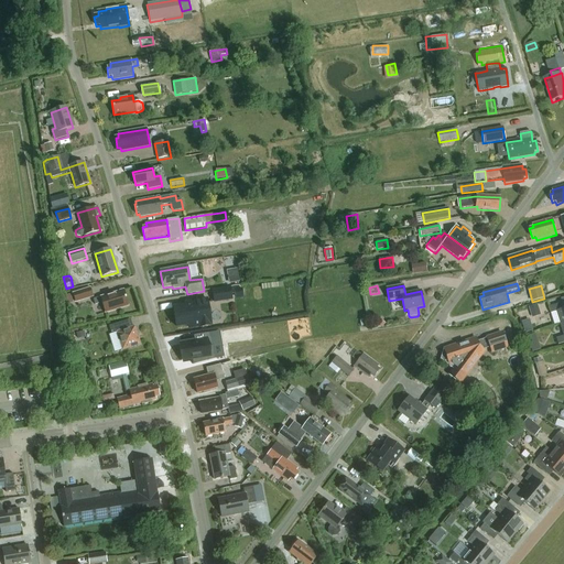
[(72,293),(75,301),(75,302),(93,296),(90,288),(72,293)]
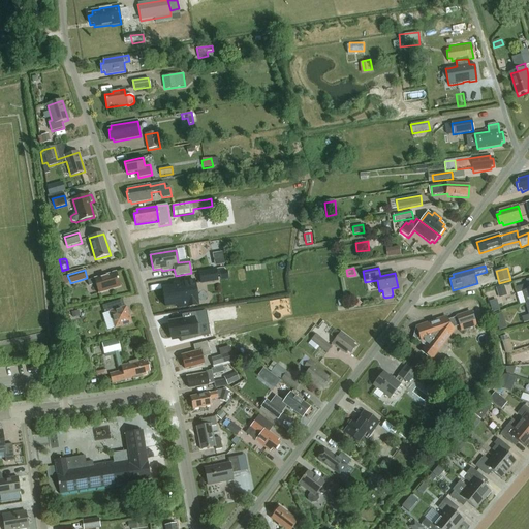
[(201,284),(218,281),(216,271),(199,274),(201,284)]
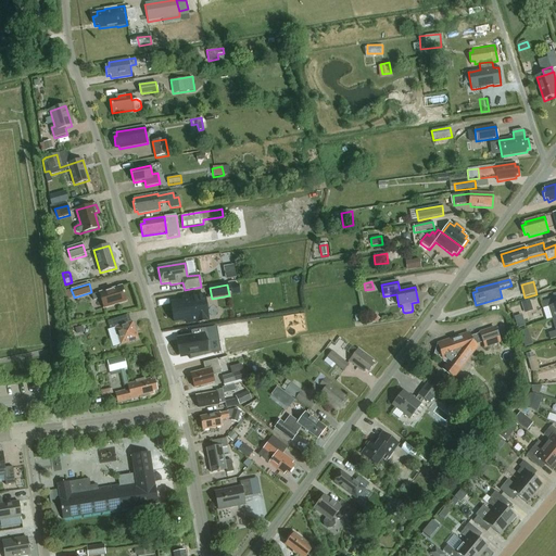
[(239,285),(230,286),(231,294),(240,293),(239,285)]
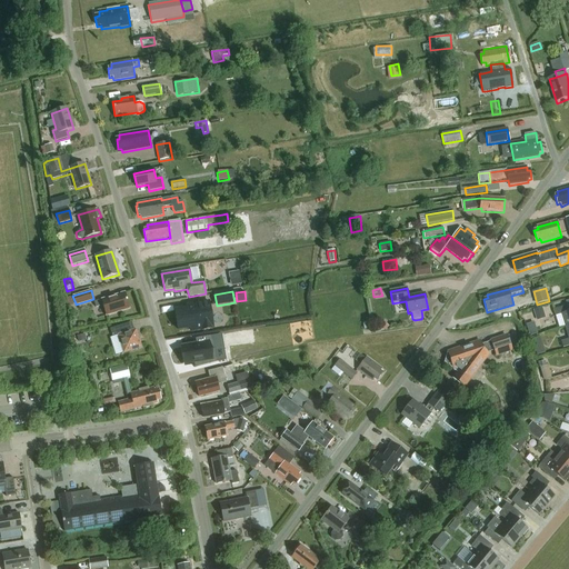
[(125,293),(95,302),(96,308),(103,306),(107,317),(130,309),(125,293)]
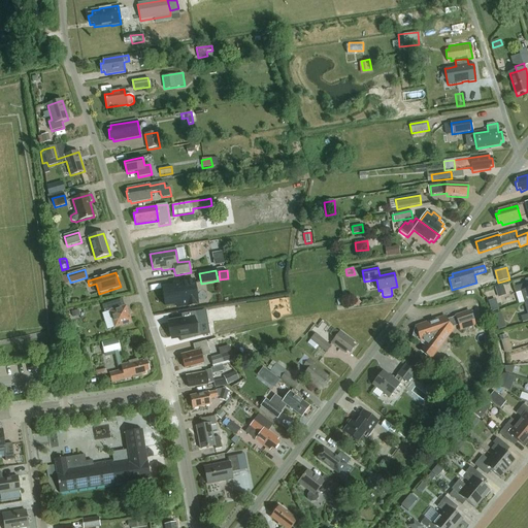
[(198,304),(194,281),(177,284),(178,287),(162,289),(165,306),(180,304),(182,307),(188,306),(188,307),(197,306),(197,305),(198,304)]
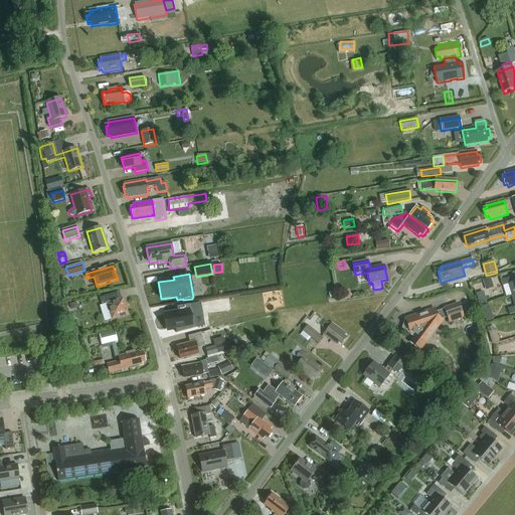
[(514,282),(513,277),(501,280),(506,297),(512,296),(514,294),(514,282)]
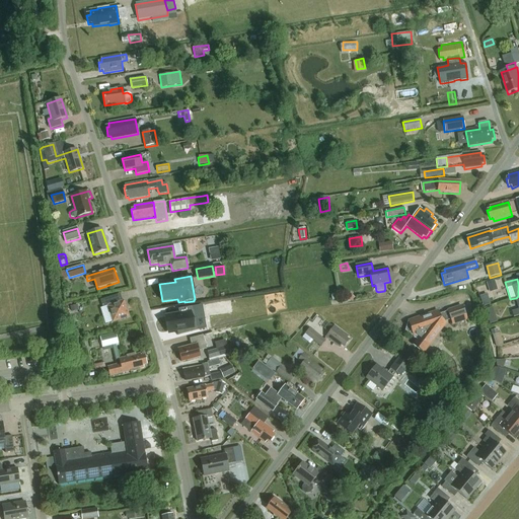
[(495,280),(487,282),(490,292),(498,290),(495,280)]
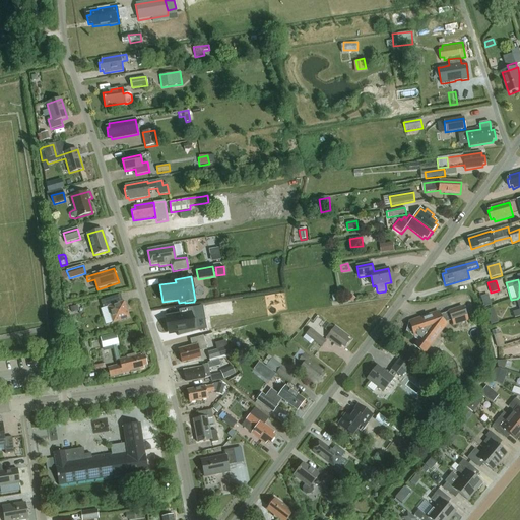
[(491,293),(483,295),(486,305),(493,303),(491,293)]
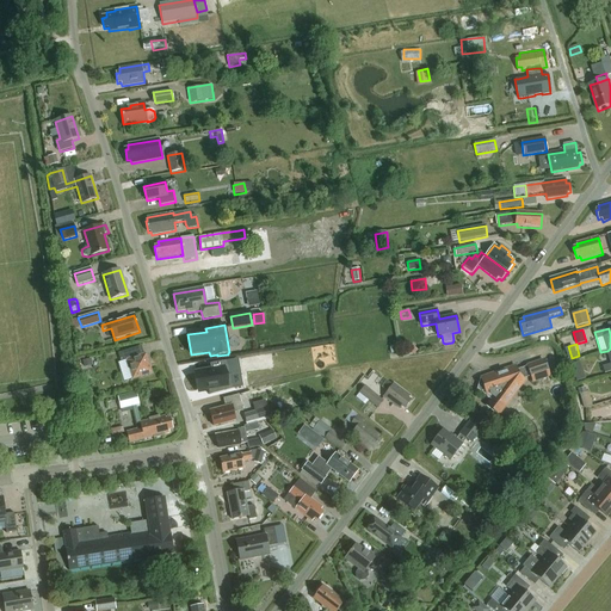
[(141,347),(119,355),(122,362),(127,360),(133,380),(153,374),(146,355),(143,355),(141,347)]
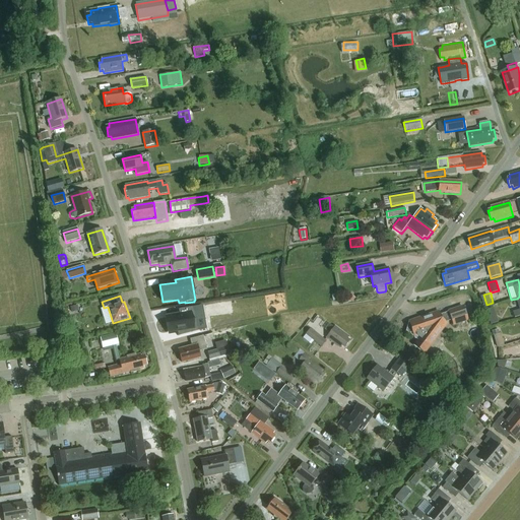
[(412,346),(424,354),(447,324),(445,323),(451,321),(453,327),(468,321),(462,306),(447,311),(448,313),(440,316),(438,312),(408,322),(405,331),(416,340),(412,346)]
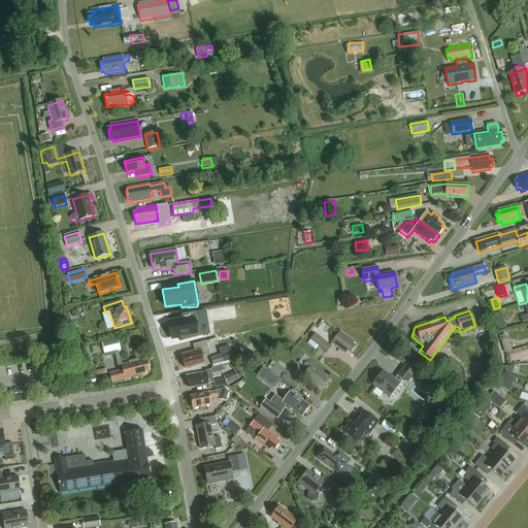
[(202,336),(199,324),(195,325),(194,319),(193,319),(169,323),(171,337),(179,336),(180,341),(202,336)]
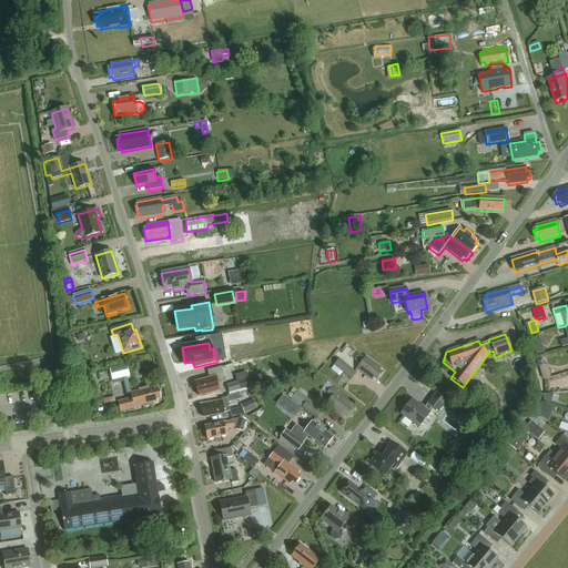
[(541,344),(533,346),(536,355),(544,353),(541,344)]
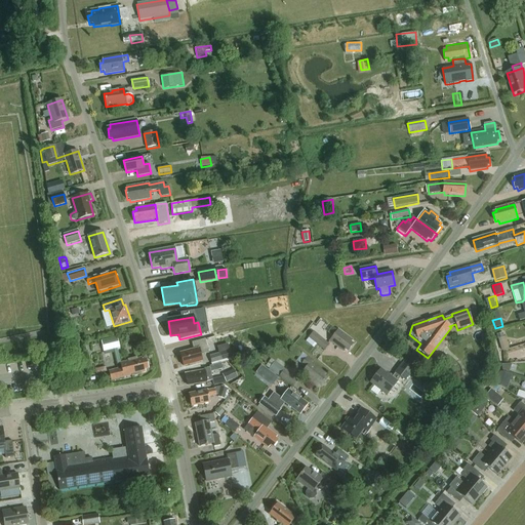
[(353,340),(338,330),(337,331),(332,327),(328,333),(332,336),(329,341),(344,352),(346,350),(348,352),(354,345),(351,342),(353,340)]
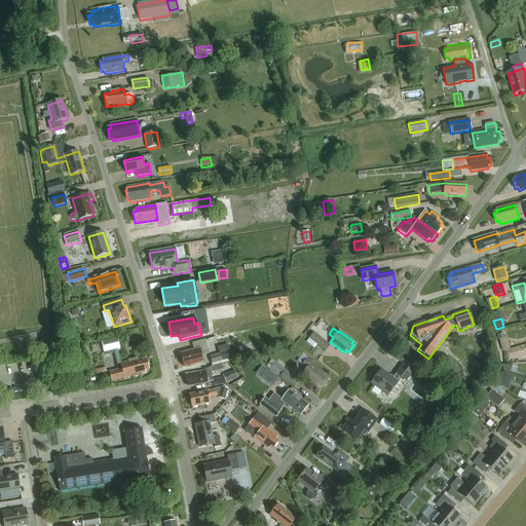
[(314,332),(309,338),(325,351),(330,345),(314,332)]
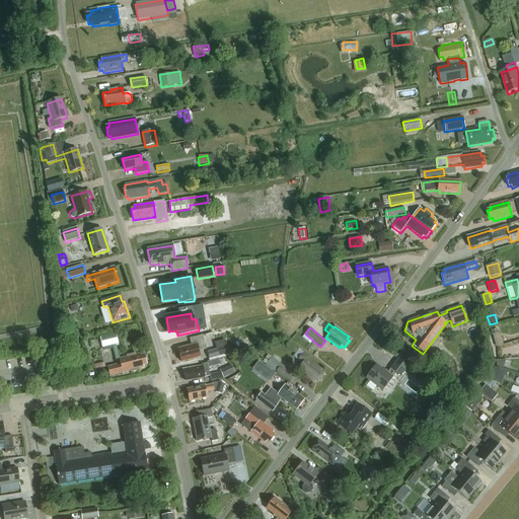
[(116,334),(99,338),(103,351),(113,349),(116,360),(119,359),(116,345),(119,345),(116,334)]
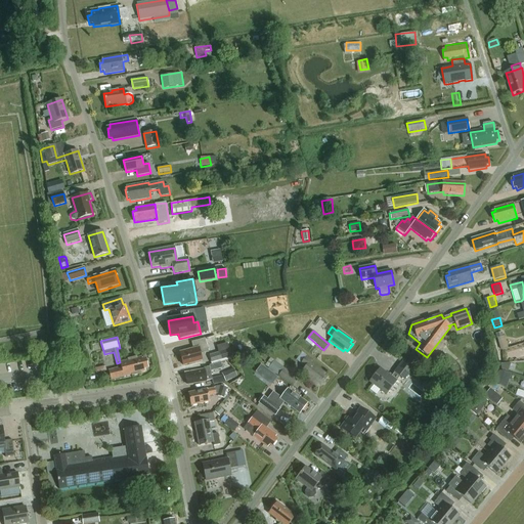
[(202,360),(201,354),(209,352),(205,339),(191,343),(193,349),(180,353),(183,365),(202,360)]
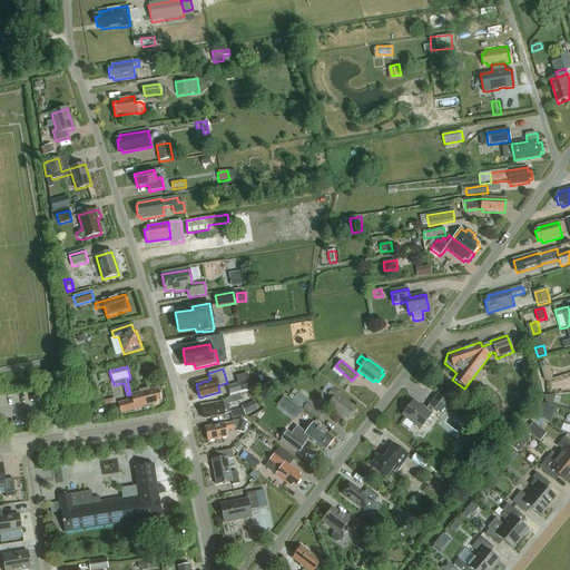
[(237,384),(227,386),(231,396),(252,391),(247,374),(235,376),(237,384)]
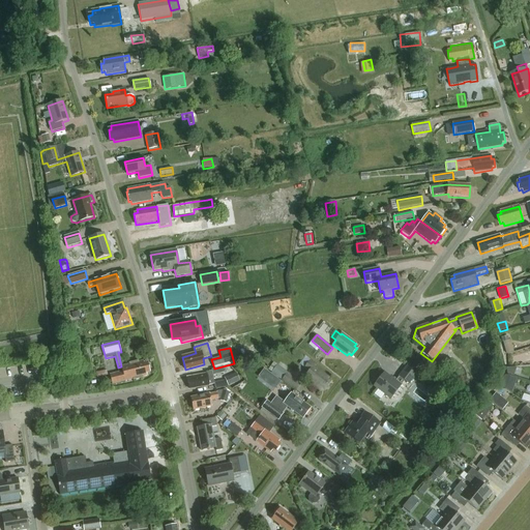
[(142,377),(147,376),(146,374),(150,373),(147,363),(144,364),(143,362),(139,363),(138,362),(129,364),(129,365),(122,367),(123,373),(111,376),(113,384),(134,379),(134,381),(142,379),(142,377)]
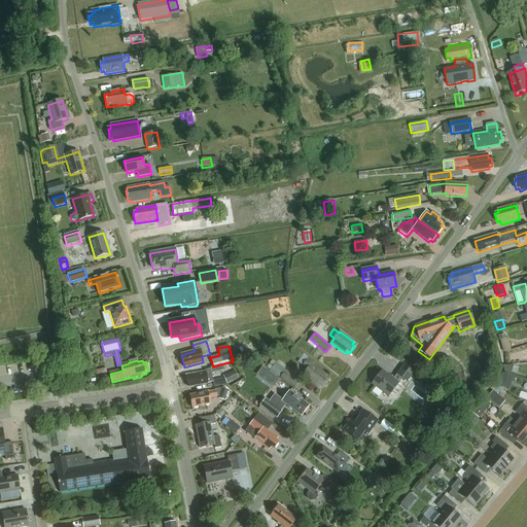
[(307,370),(302,376),(318,388),(320,386),(322,388),(328,380),(325,378),(327,376),(307,361),(303,366),(307,370)]
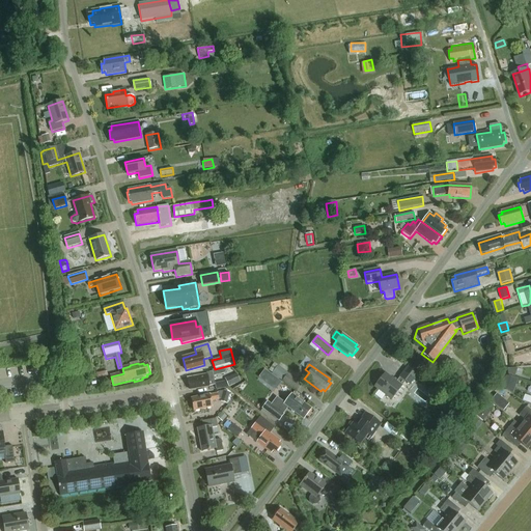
[(282,383),(296,393),(301,386),(291,380),(294,378),(288,374),(287,374),(277,367),(273,365),(269,371),(272,374),(282,383)]
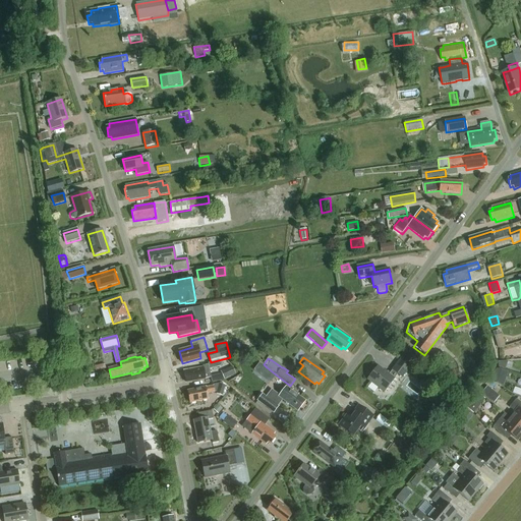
[(384,393),(398,374),(402,378),(411,365),(402,358),(389,375),(378,366),(367,381),(384,393)]
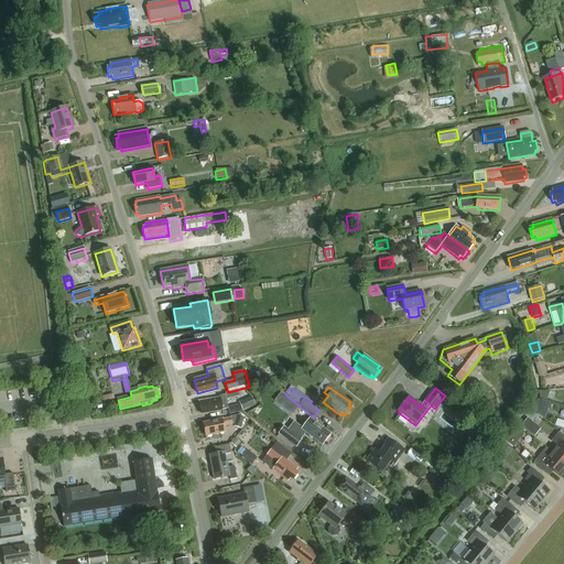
[(202,414),(228,409),(227,399),(239,397),(238,391),(225,393),(225,394),(219,397),(219,399),(199,402),(202,414)]
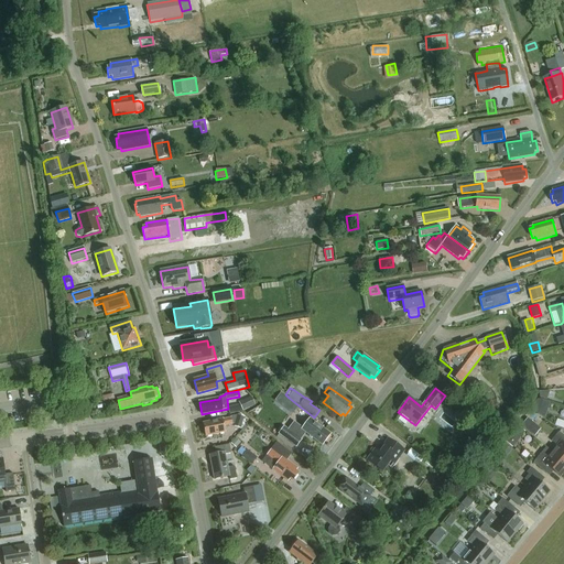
[(281,393),(274,401),(281,405),(286,398),(281,393)]
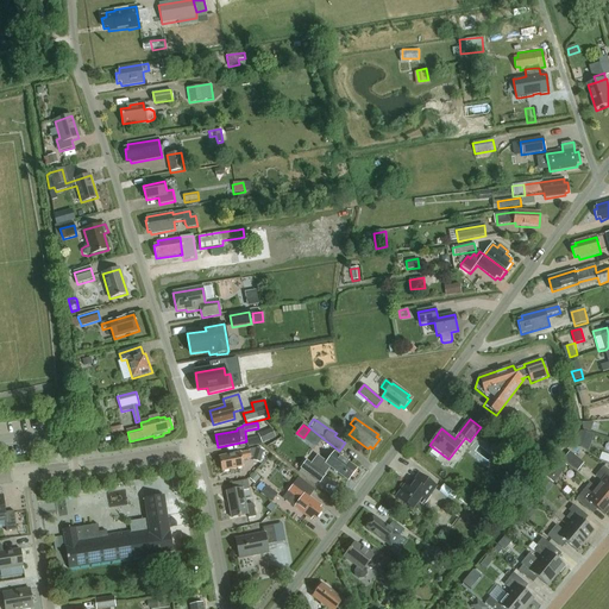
[(276,438),(272,428),(259,434),(263,444),(276,438)]
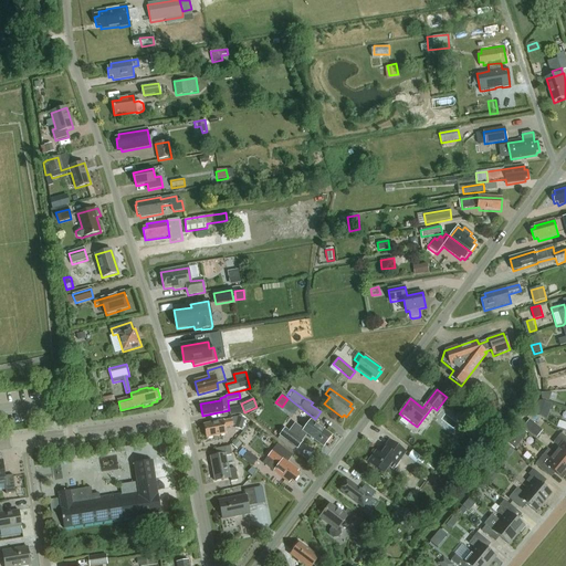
[(532,411),(531,413),(532,413),(538,417),(544,402),(541,401),(540,401),(535,407),(532,411)]
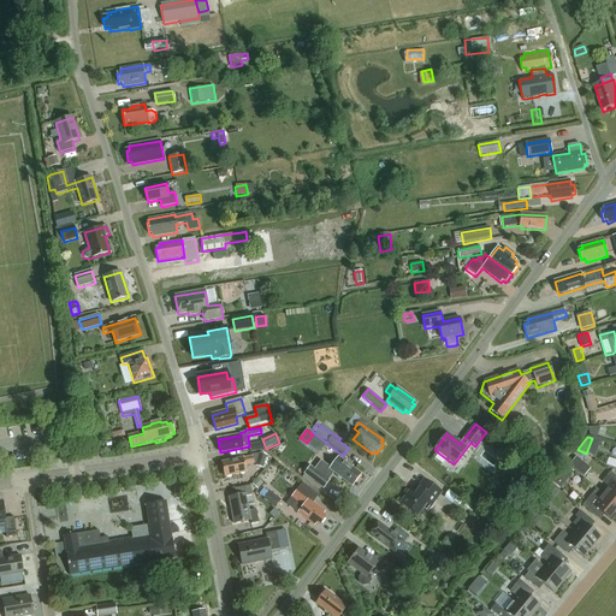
[(256,463),(255,466),(262,468),(267,456),(266,456),(260,454),(256,463)]
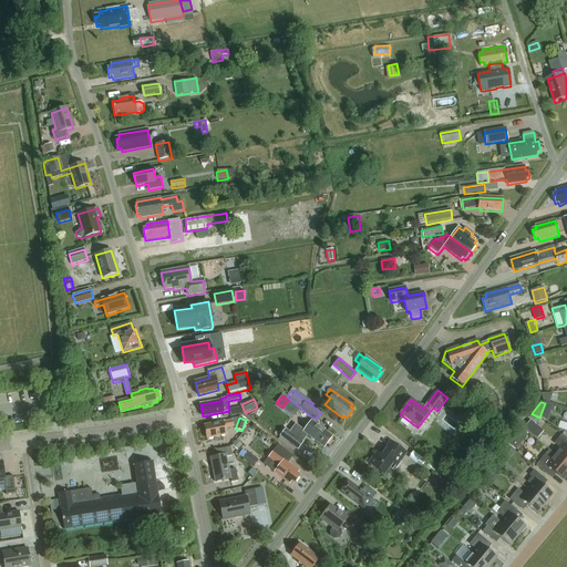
[(526,426),(539,436),(546,429),(533,419),(526,426)]
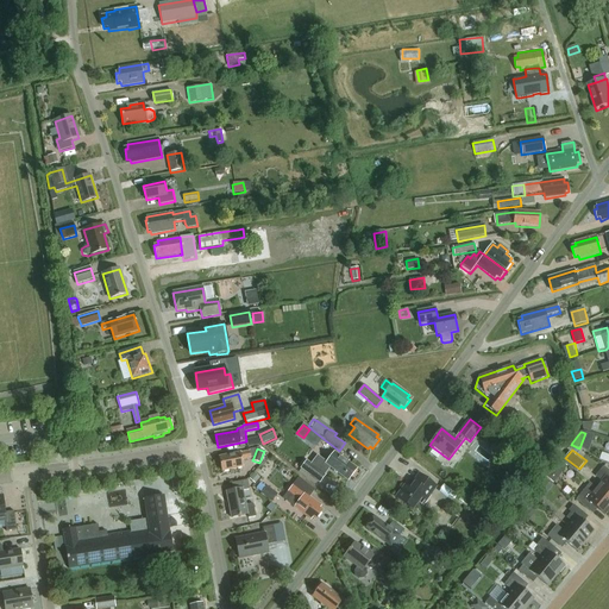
[(251,458),(250,451),(240,453),(240,454),(220,458),(223,471),(243,468),(242,460),(251,458)]
